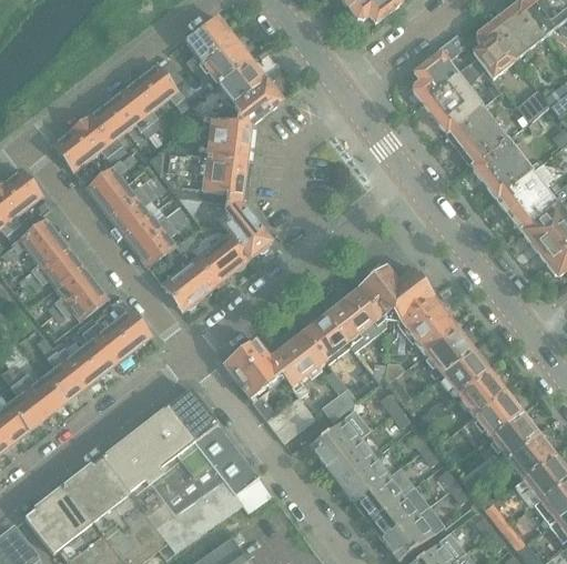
[(343,0),(347,6),(350,9),(361,0),(343,0)]
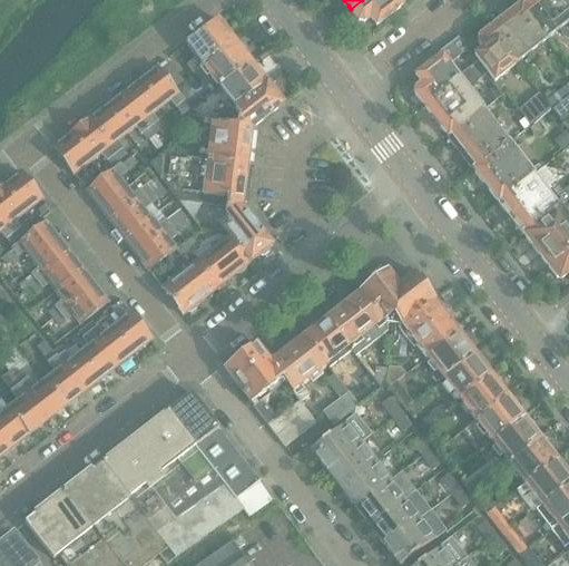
[(362,0),(351,9),(352,10),(359,18),(364,19),(370,15),(376,22),(403,1),(408,6),(414,0),(362,0)]
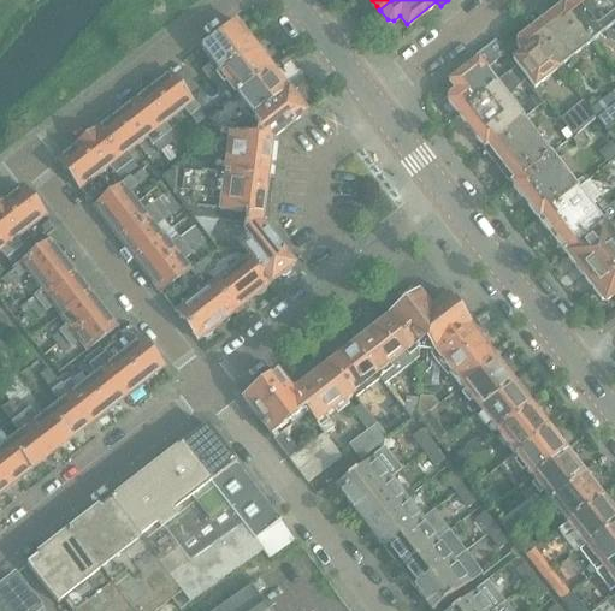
[(557,65),(592,39),(562,0),(527,28),(554,60),(557,65)]
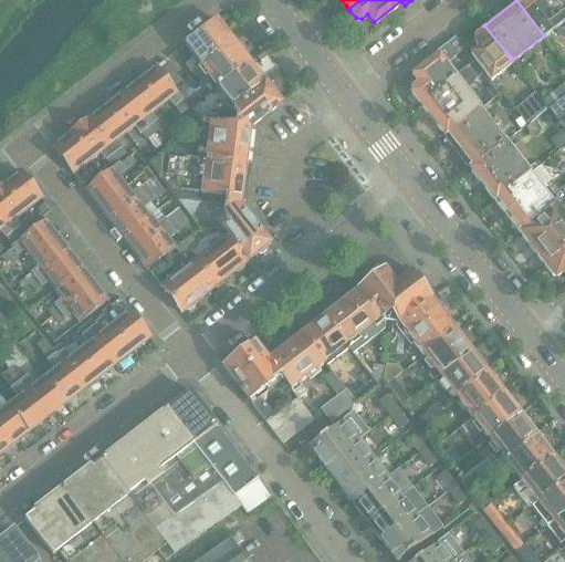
[(516,0),(544,35),(554,28),(560,34),(564,37),(564,0),(516,0)]
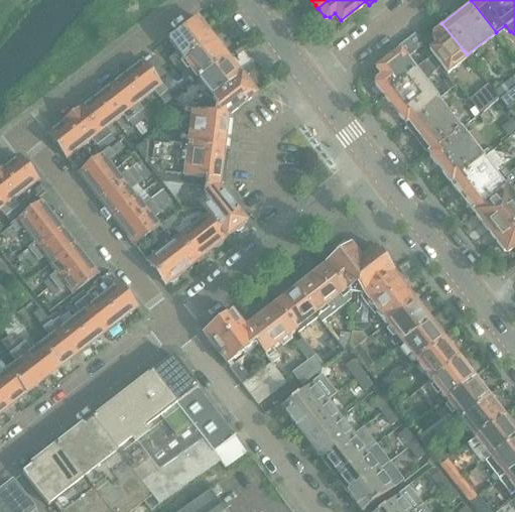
[(197,15),(168,36),(169,37),(177,47),(174,50),(175,51),(168,56),(174,64),(180,58),(211,35),(205,27),(206,22),(202,17),(197,16),(197,15)]
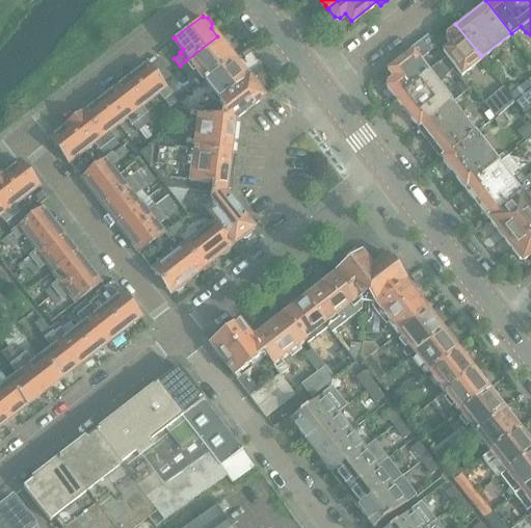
[(447,44),(442,48),(460,72),(481,56),(478,52),(455,24),(446,31),(445,36),(449,42),(447,44)]
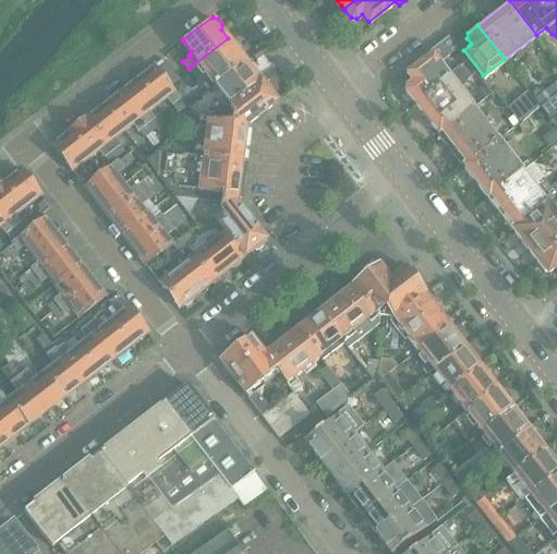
[(406,84),(404,88),(412,97),(413,98),(448,71),(440,60),(457,47),(452,40),(447,34),(430,47),(432,49),(406,71),(412,79),(406,84)]
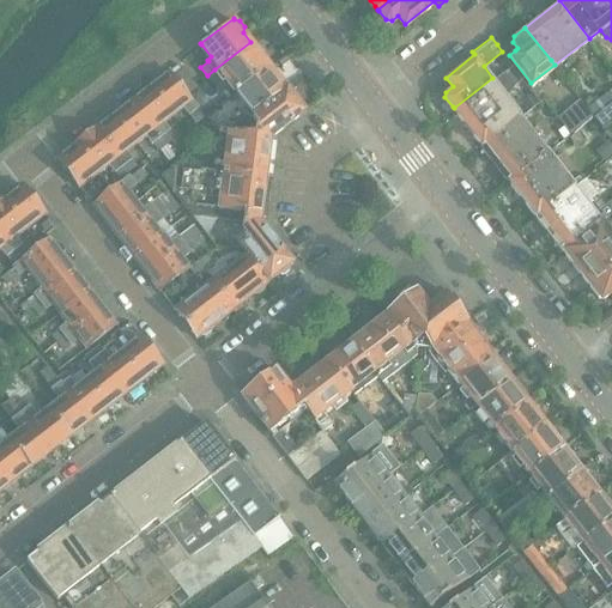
[(250,42),(214,70),(216,70),(222,78),(224,76),(236,90),(268,64),(267,62),(268,56),(264,52),(258,50),(252,42),(250,42)]
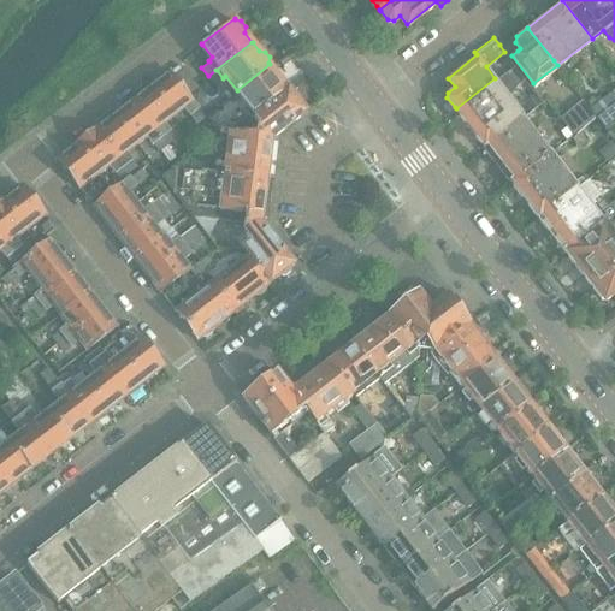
[(196,85),(178,63),(178,61),(170,69),(188,92),(196,85)]
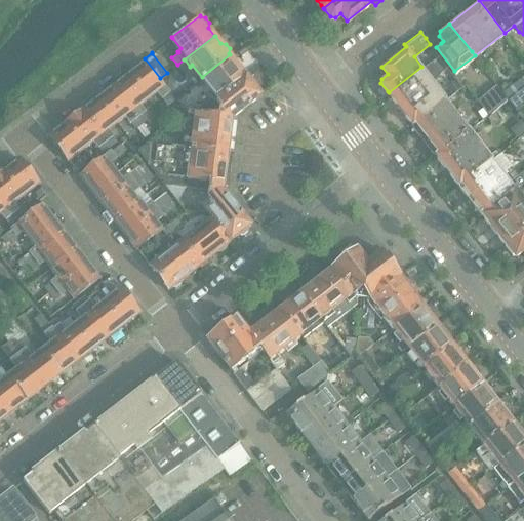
[(235,55),(230,55),(230,54),(202,77),(210,87),(207,90),(213,97),(216,95),(244,74),(239,66),(239,61),(235,55)]
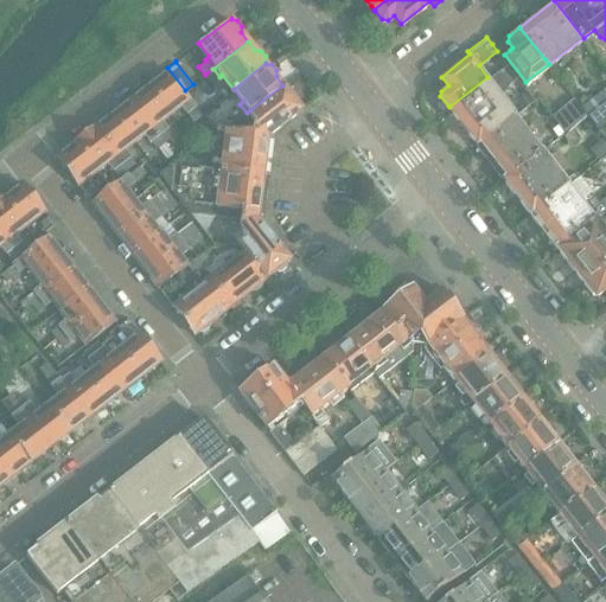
[(488,77),(450,107),(476,141),(514,111),(515,111),(501,93),(509,79),(516,75),(506,63),(488,77)]
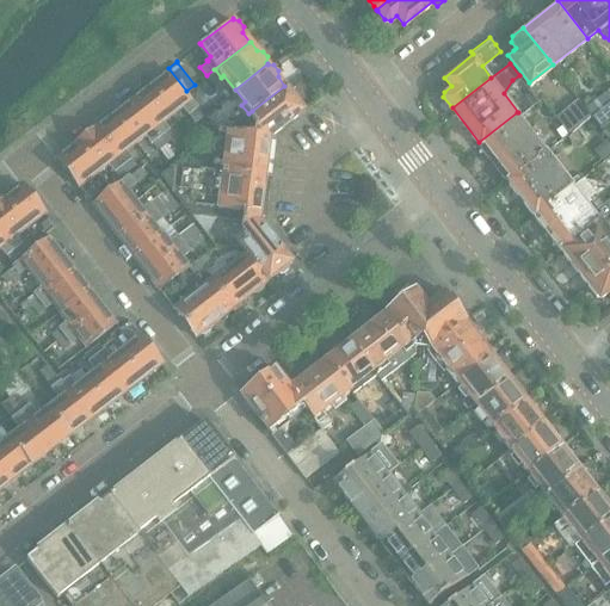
[(168,68),(149,82),(173,112),(182,106),(188,115),(189,113),(196,122),(204,116),(205,115),(195,101),(186,91),(168,68)]
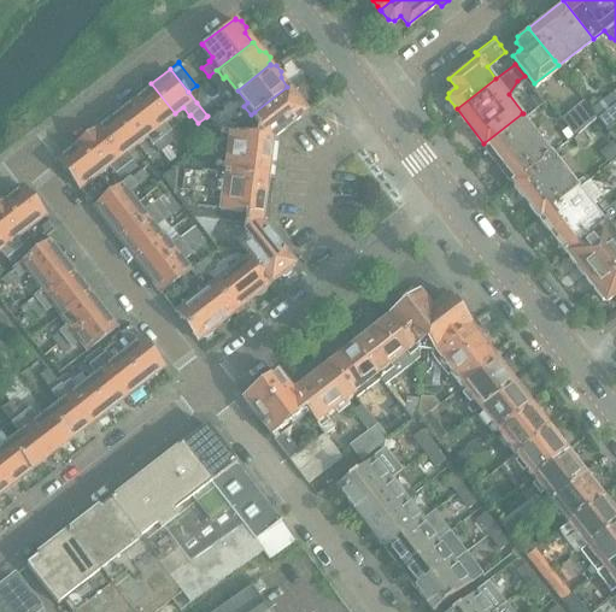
[(151,83),(133,98),(168,142),(175,136),(164,122),(175,113),(151,83)]
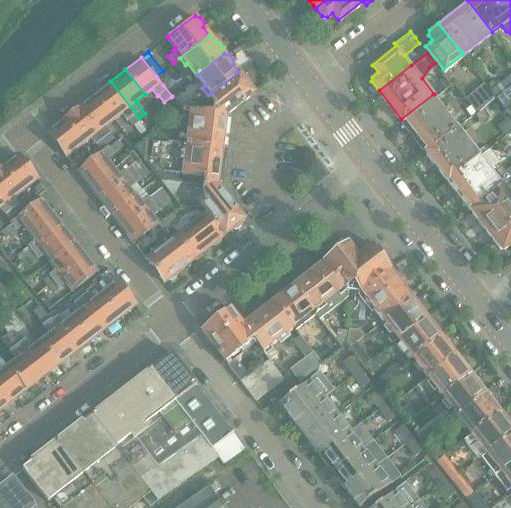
[(163,71),(156,76),(163,85),(168,81),(168,74),(165,69),(163,71)]
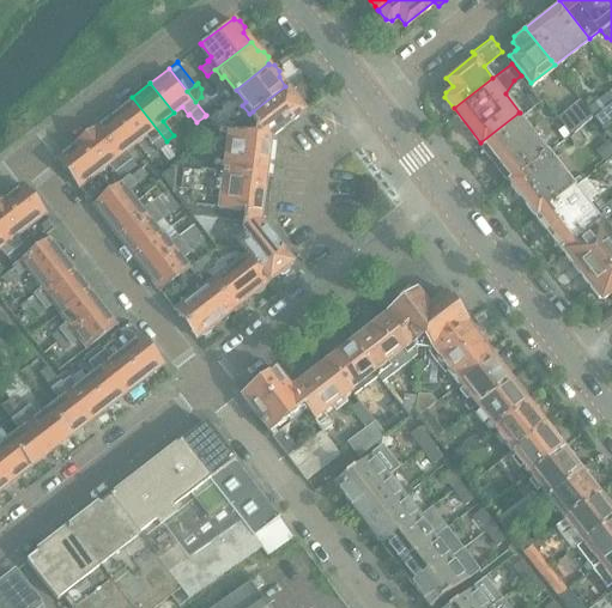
[(292,96),(285,86),(253,111),(259,119),(256,132),(273,134),(304,110),(303,108),(303,102),(298,96),(292,96)]
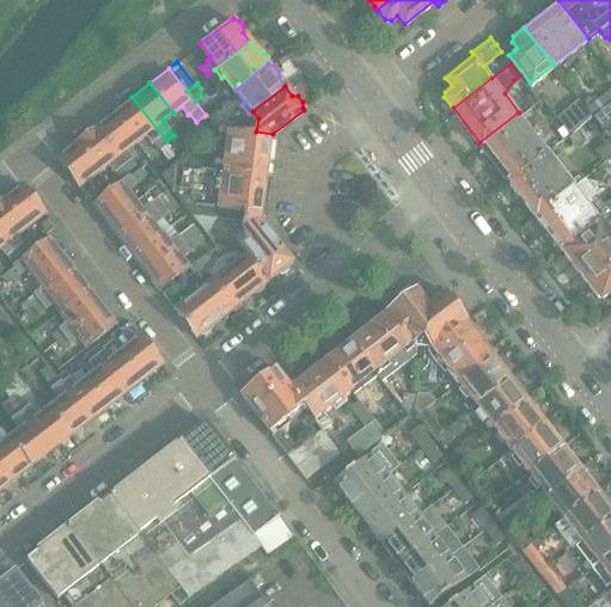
[(610,89),(586,108),(592,115),(593,115),(594,114),(610,100),(610,89)]
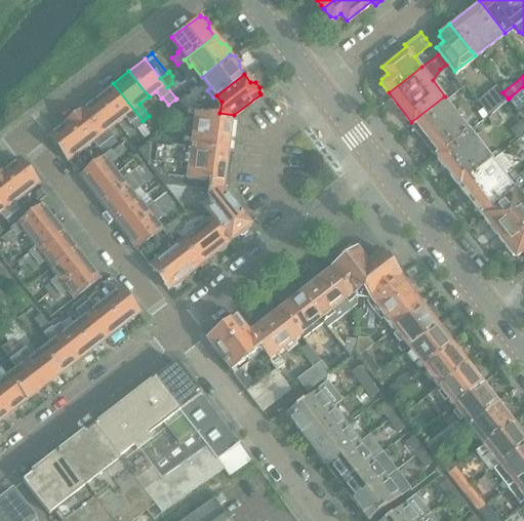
[(455,78),(446,86),(451,91),(460,84),(455,78)]
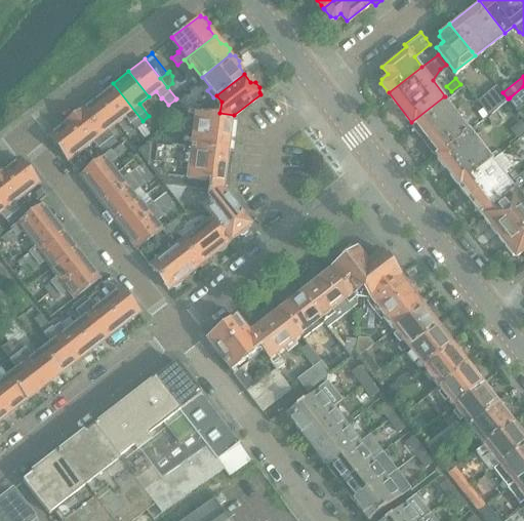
[(113,83),(96,95),(116,120),(124,113),(143,136),(149,130),(143,121),(113,83)]
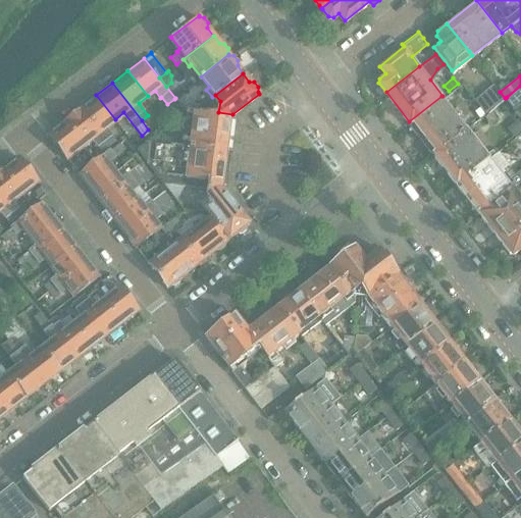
[(477,95),(473,98),(475,100),(476,100),(479,104),(485,112),(487,110),(492,106),(495,106),(505,98),(500,92),(492,83),(480,92),(477,95)]
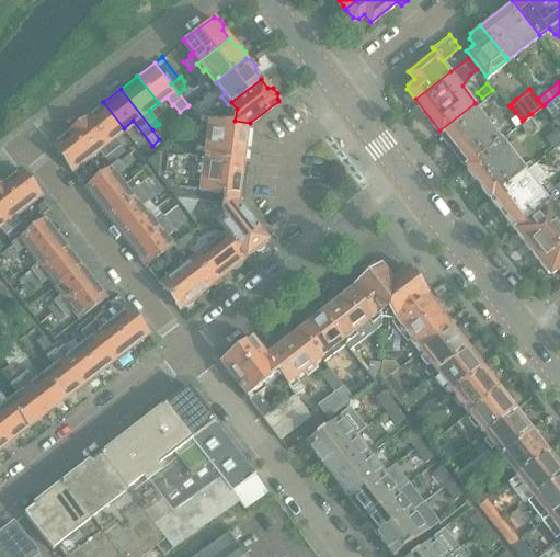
[(559,92),(545,104),(553,115),(559,110),(559,92)]
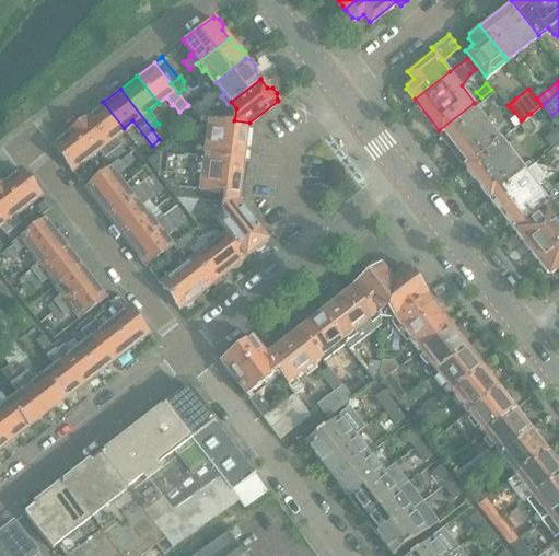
[(114,136),(124,128),(103,102),(86,115),(112,148),(104,154),(109,161),(124,149),(114,136)]
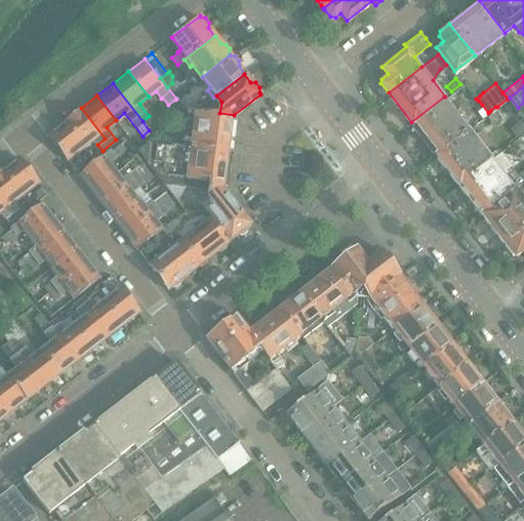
[(411,122),(410,123),(434,153),(435,153),(467,127),(466,125),(444,96),(411,122)]
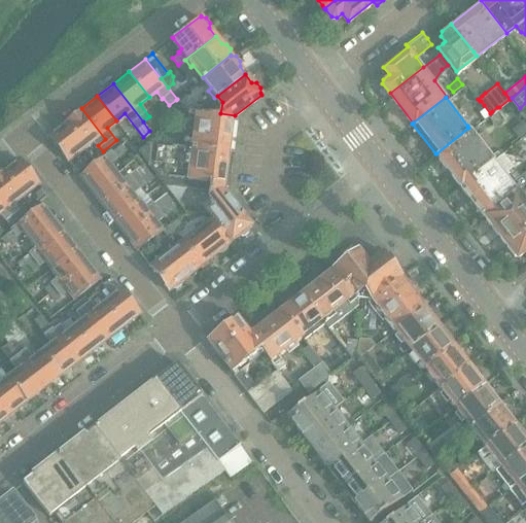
[(98,145),(105,139),(81,108),(66,120),(84,145),(93,138),(98,145)]
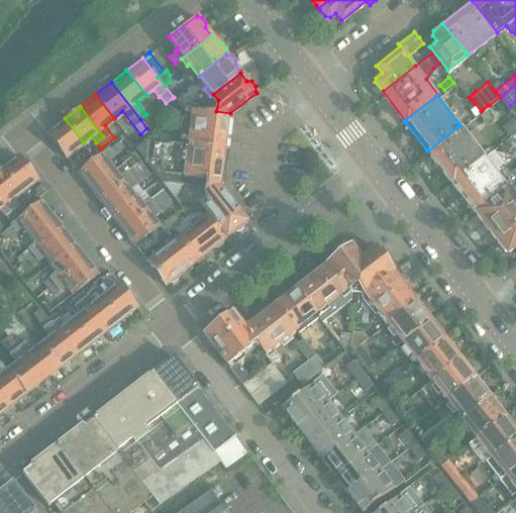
[(230,113),(216,111),(185,107),(182,132),(160,129),(159,138),(223,147),(225,136),(228,137),(230,122),(227,122),(228,115),(230,113)]
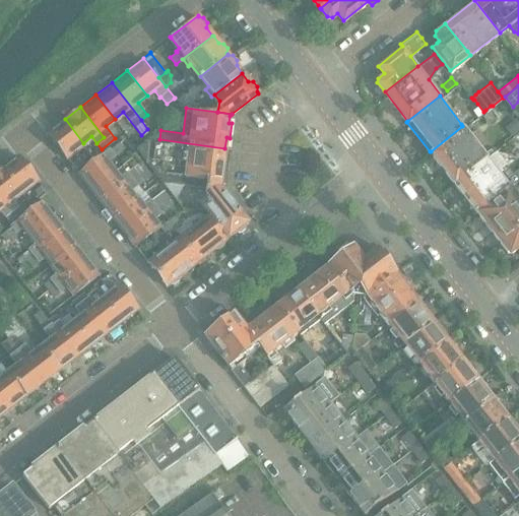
[(67,155),(83,143),(65,119),(48,132),(67,155)]
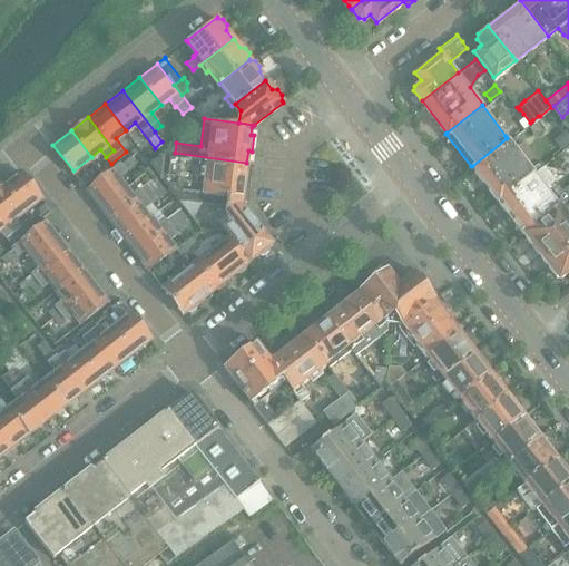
[(568,132),(567,130),(556,139),(561,146),(568,140),(568,132)]
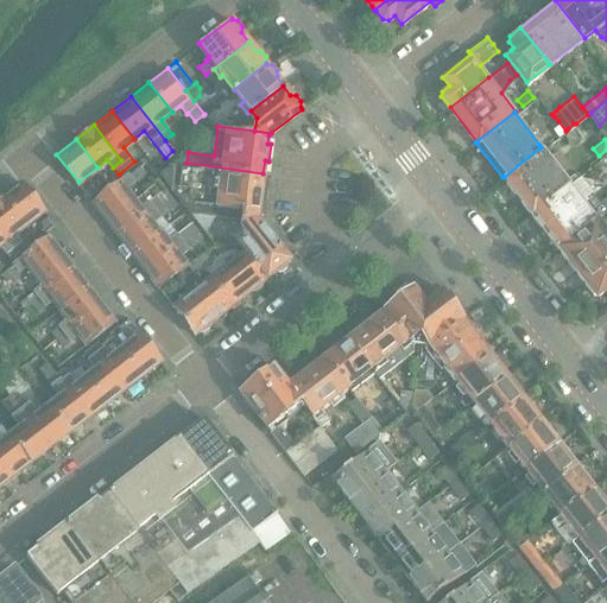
[(541,147),(504,177),(530,210),(569,181),(550,156),(555,152),(550,145),(544,148),(543,146),(541,147)]
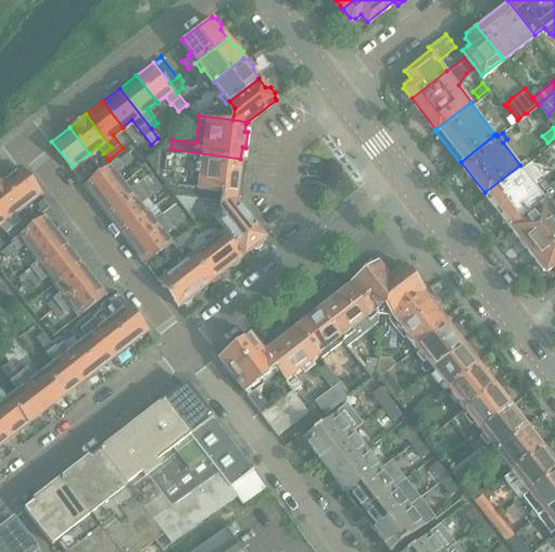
[(158,147),(144,157),(156,172),(174,193),(179,195),(193,197),(197,197),(209,199),(221,200),(239,203),(235,198),(236,189),(240,190),(242,175),(238,175),(240,159),(171,149),(158,147)]
